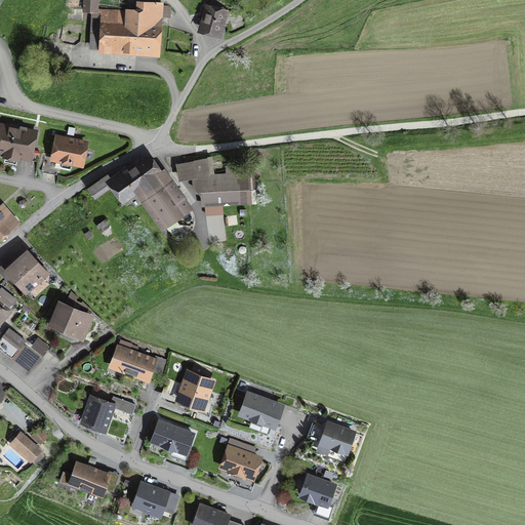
[(84,0),(84,10),(94,11),(97,11),(98,9),(98,0),(84,0)]
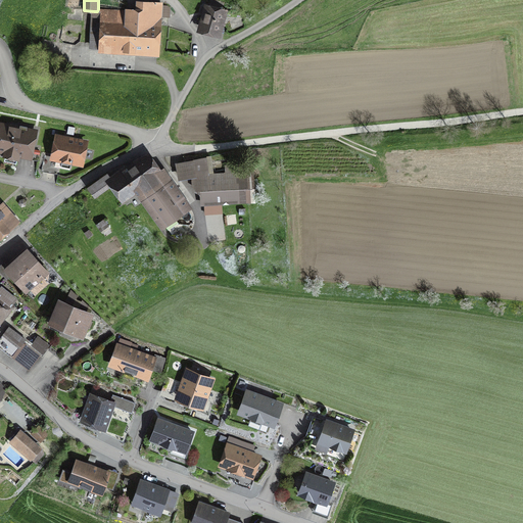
[(97,11),(94,11),(91,45),(155,49),(157,16),(169,16),(170,8),(168,6),(161,5),(161,4),(138,3),(137,11),(98,9),(97,11)]
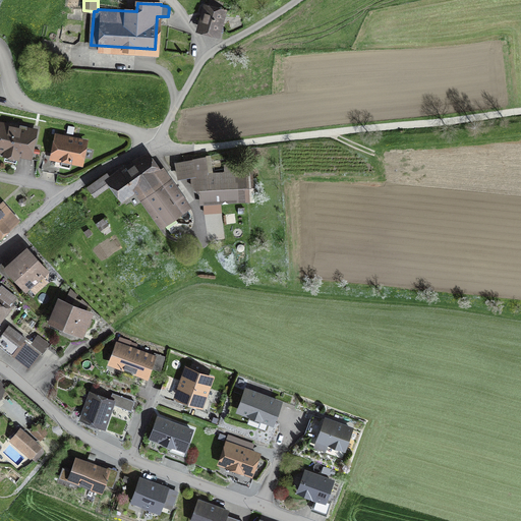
[(201,29),(216,33),(220,18),(224,19),(226,11),(222,10),(207,6),(201,29)]
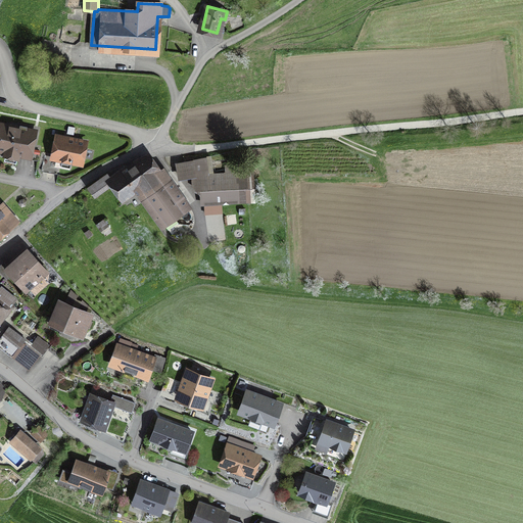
[(0,149),(29,155),(34,132),(27,131),(28,127),(20,126),(19,129),(0,125),(0,149)]
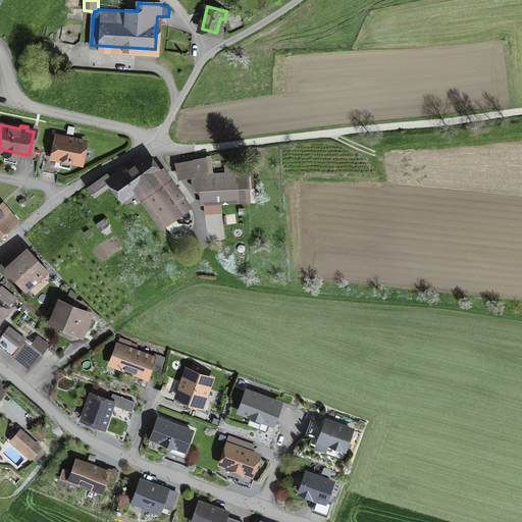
[(85,142),(57,137),(53,158),(81,163),(85,142)]
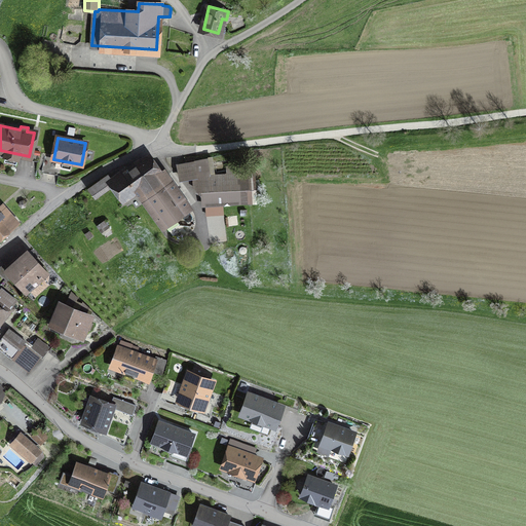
[(111,186),(121,200),(137,189),(163,227),(190,208),(167,175),(163,178),(150,158),(136,167),(133,163),(111,179),(108,176),(89,189),(96,197),(111,186)]
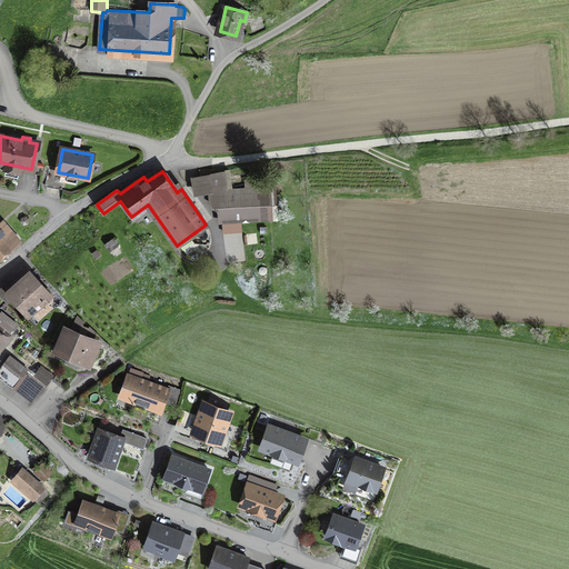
[(210,192),(226,191),(225,181),(222,180),(221,173),(193,178),(197,193),(210,192)]
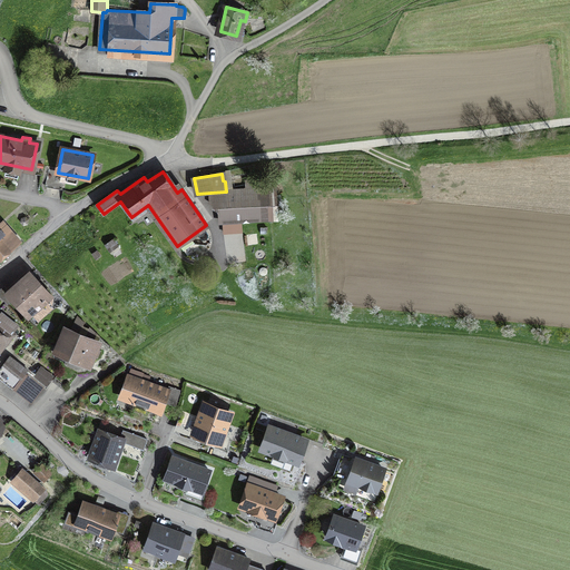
[(220,210),(223,223),(269,220),(267,189),(226,192),(210,193),(212,204),(216,204),(216,209),(220,210)]
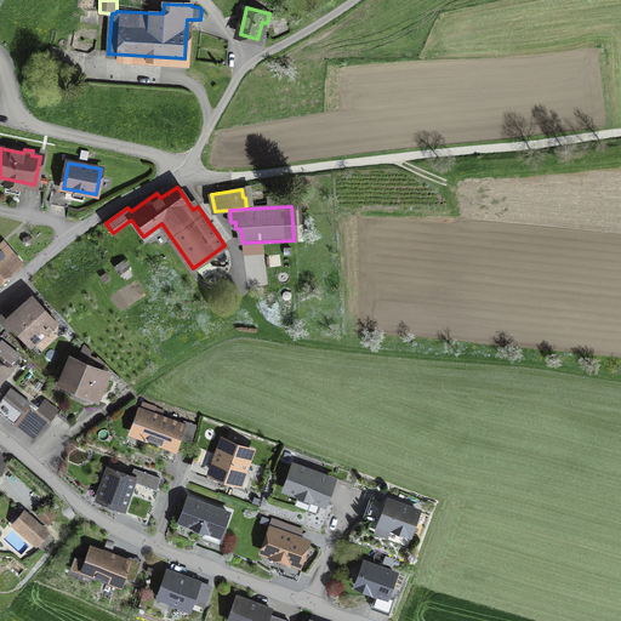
[(0,277),(20,261),(5,245),(0,250),(0,277)]
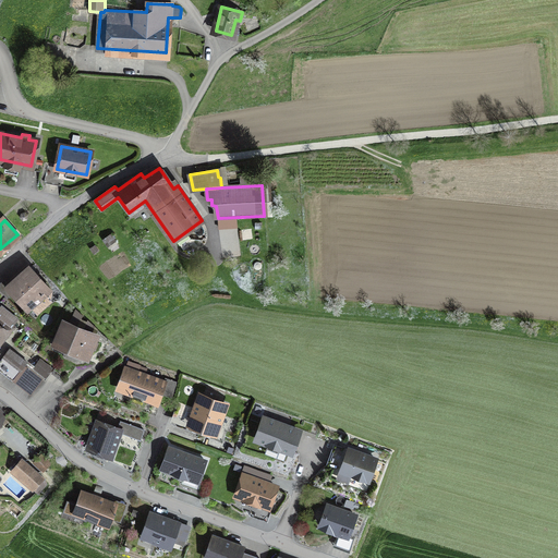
[(10,286),(28,307),(47,291),(28,269),(10,286)]
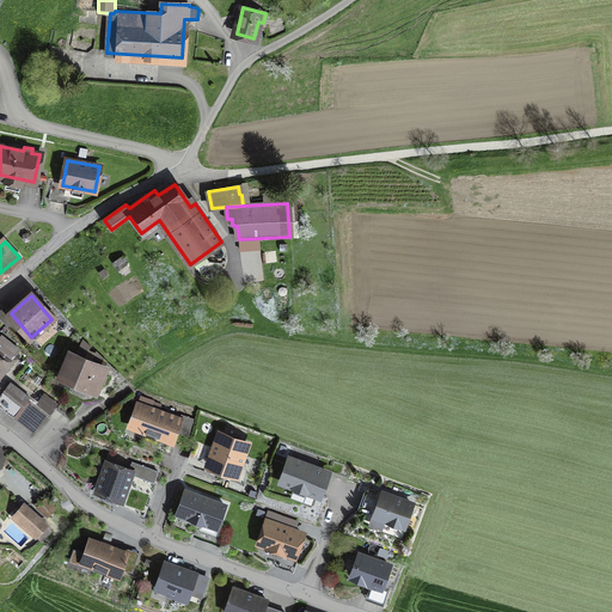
[(0,380),(17,359),(14,356),(19,350),(0,336),(0,380)]
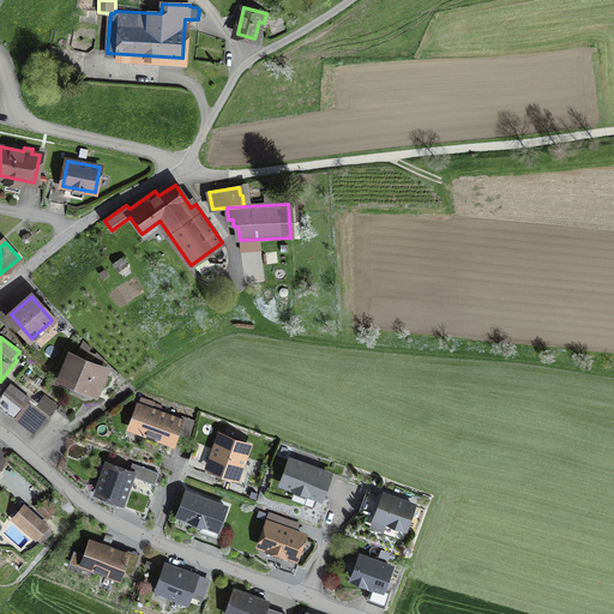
[(73,383),(96,392),(101,381),(104,383),(107,377),(103,375),(106,371),(70,355),(58,383),(71,387),(73,383)]
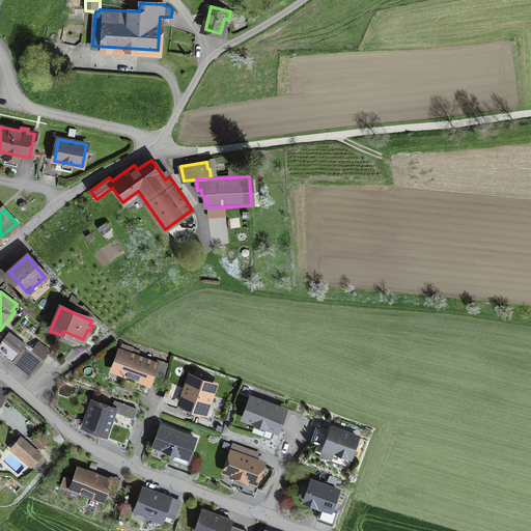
[(0,343),(0,350),(12,361),(26,344),(9,332),(0,343)]
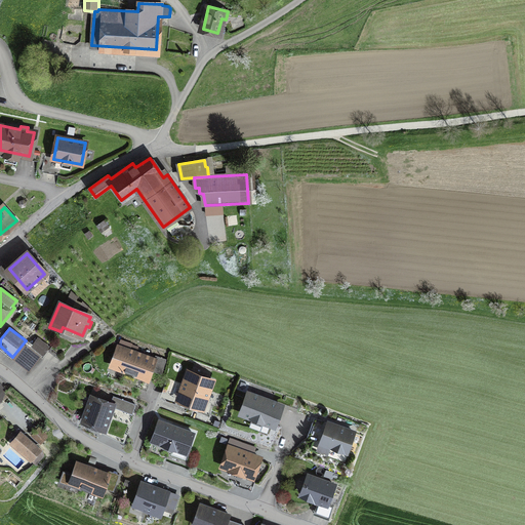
[(63,357),(72,345),(59,335),(50,348),(63,357)]
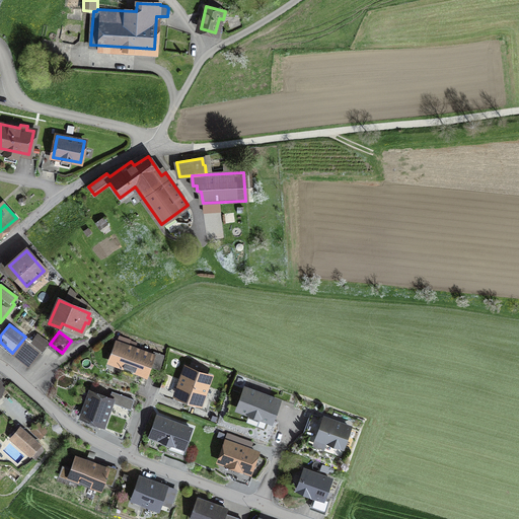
[(32,341),(43,349),(48,343),(38,335),(32,341)]
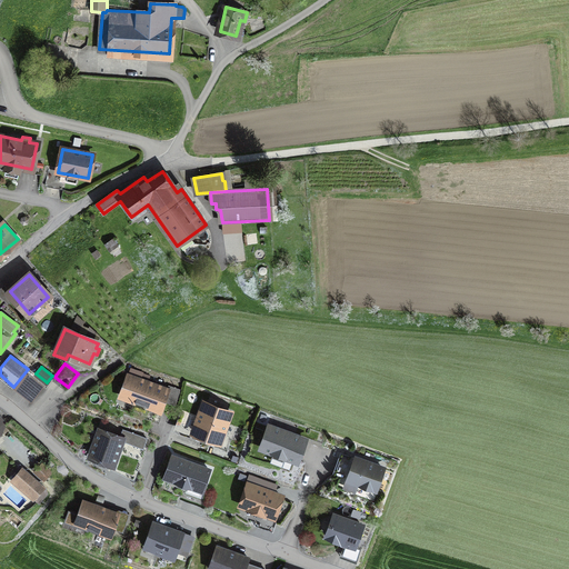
[(128,376),(121,397),(160,410),(168,390),(128,376)]
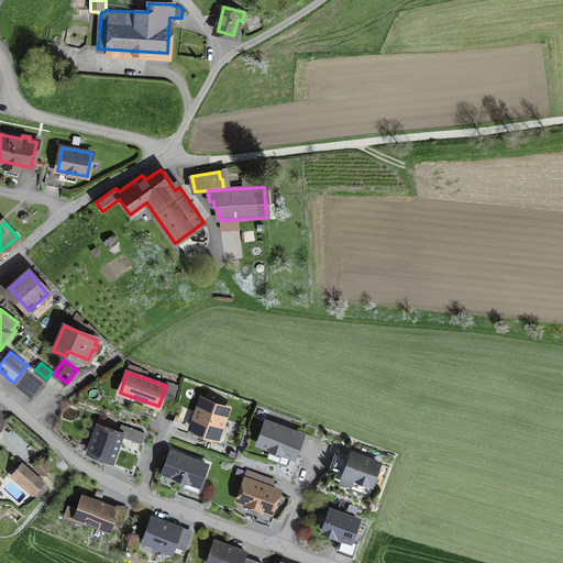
[(233,422),(223,419),(228,408),(184,393),(174,421),(227,441),(233,422)]
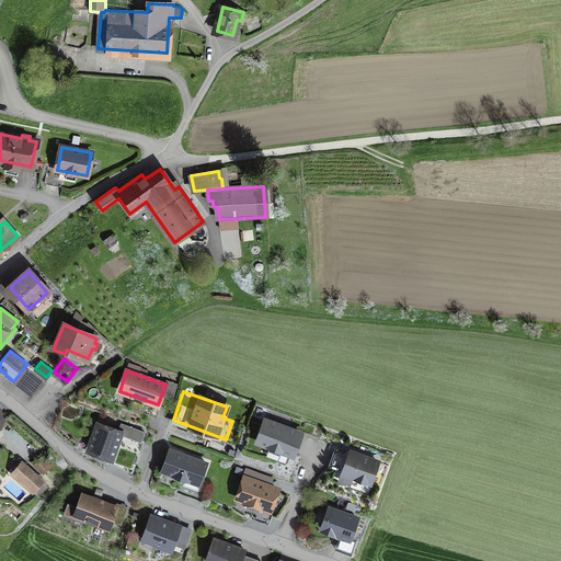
[(300,434),(265,421),(258,442),(293,454),(300,434)]
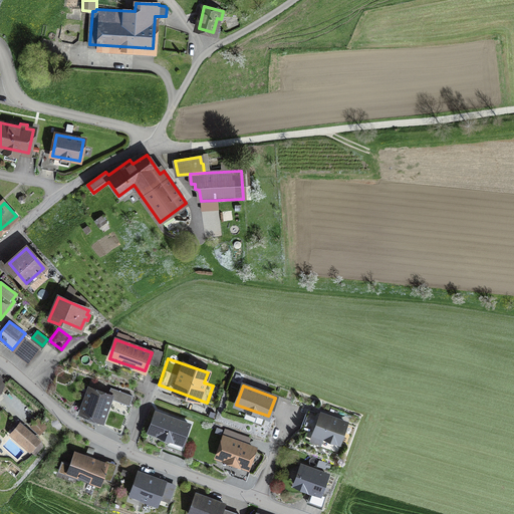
[(89,389),(81,412),(105,421),(104,424),(120,429),(130,404),(89,389)]
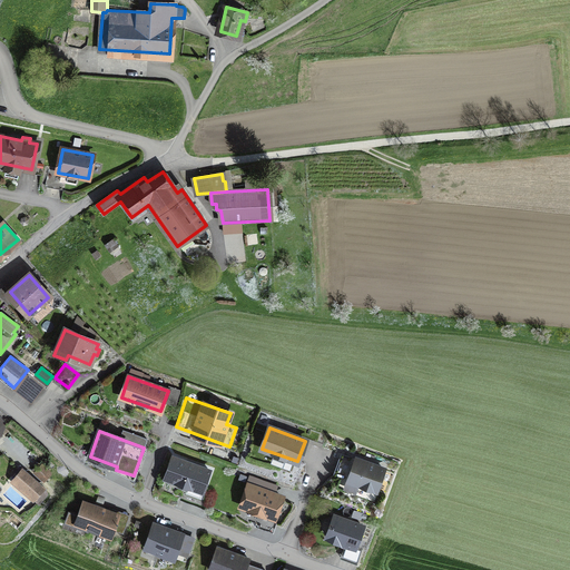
[(316,444),(305,441),(302,449),(313,452),(316,444)]
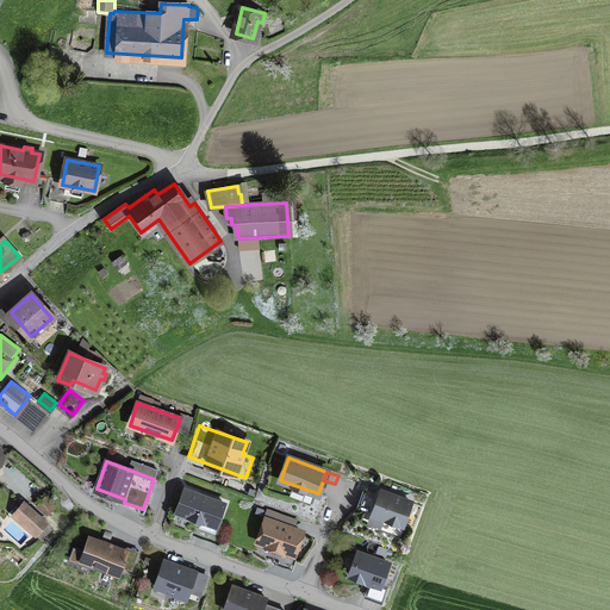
[(399,523),(402,524),(410,502),(366,486),(358,508),(387,520),(390,523),(396,526),(399,523)]
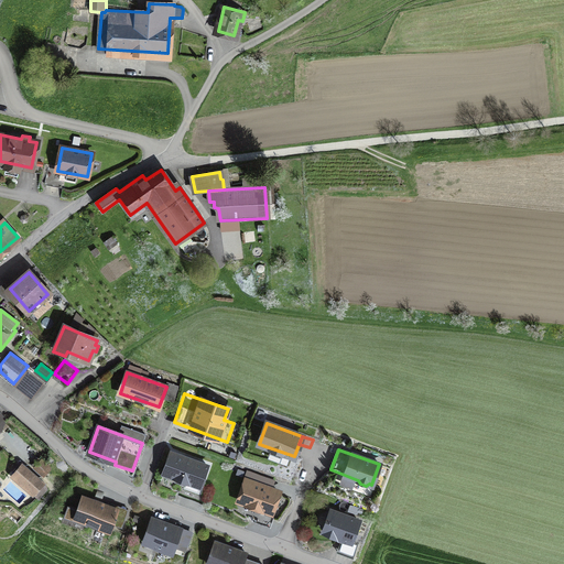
[(218,469),(171,453),(163,473),(183,480),(180,490),(207,501),(218,469)]
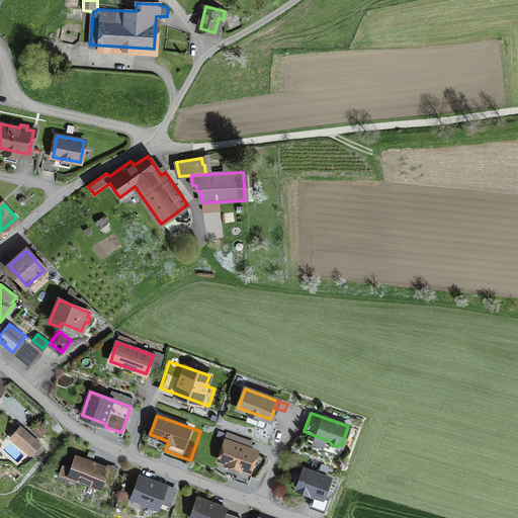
[(29,427),(39,436),(46,430),(35,420),(29,427)]
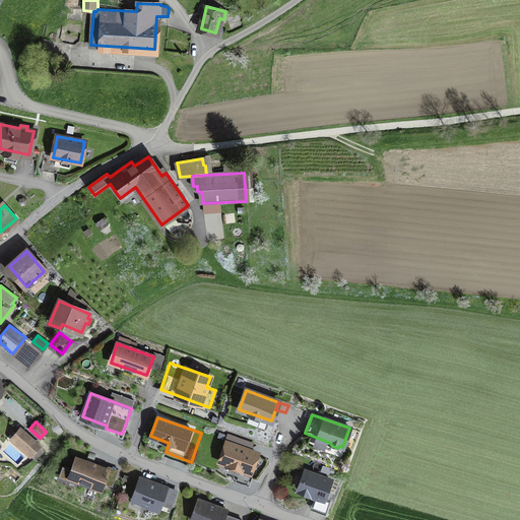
[(35,457),(42,449),(20,430),(13,438),(35,457)]
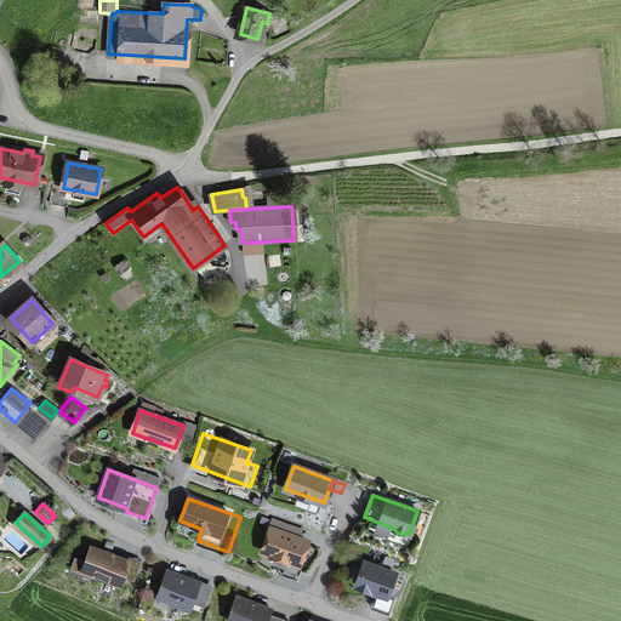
[(312,543),(272,529),(263,552),(284,559),(279,570),(300,577),(312,543)]
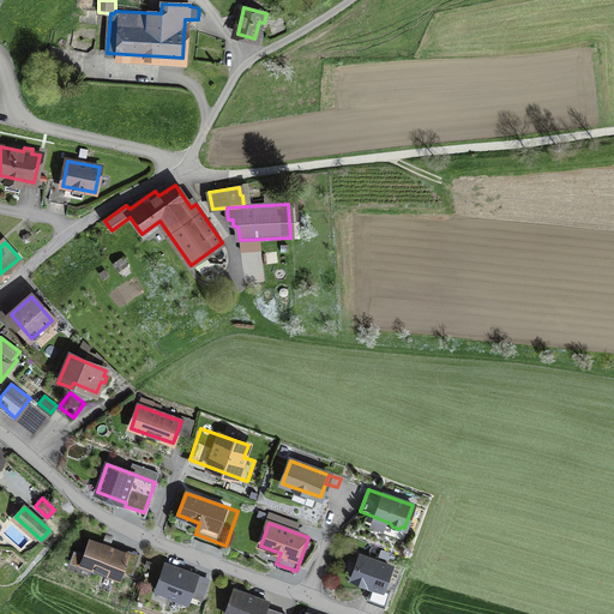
[(120,577),(128,554),(90,541),(82,564),(120,577)]
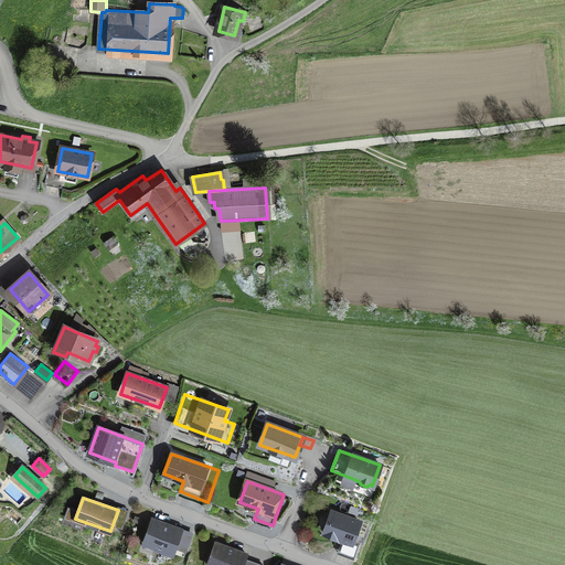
[(332,512),(324,533),(359,545),(362,537),(354,534),(359,522),(332,512)]
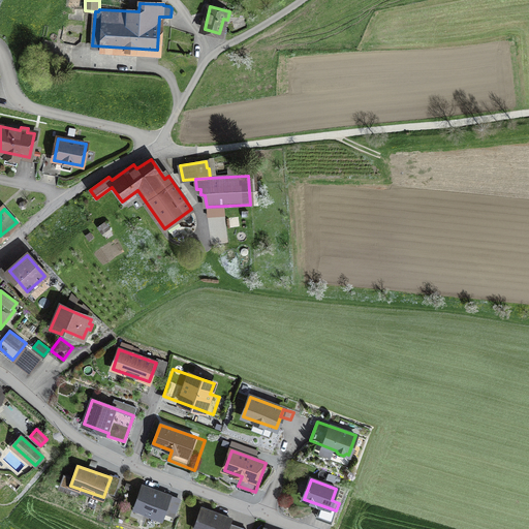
[(135,508),(161,518),(168,497),(143,488),(135,508)]
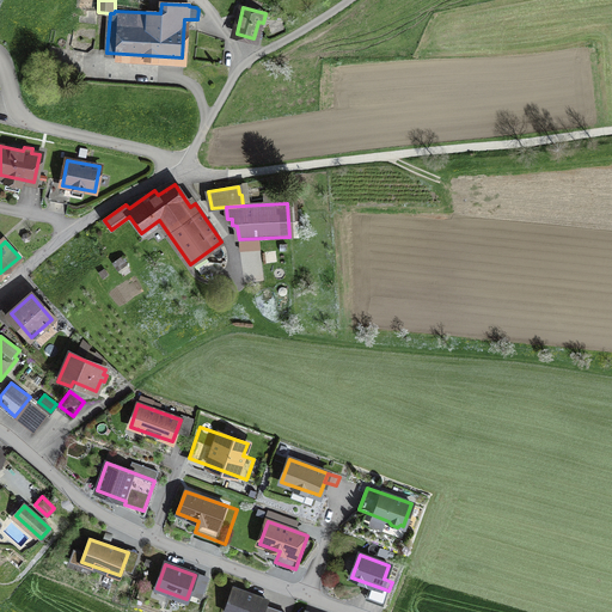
[(267,600),(234,588),(225,611),(283,611),(264,605),(267,600)]
